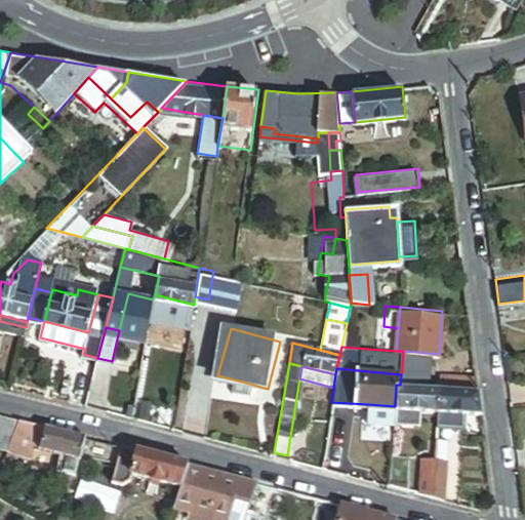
[(442,388),(443,373),(402,370),(401,374),(400,385),(440,388),(442,388)]
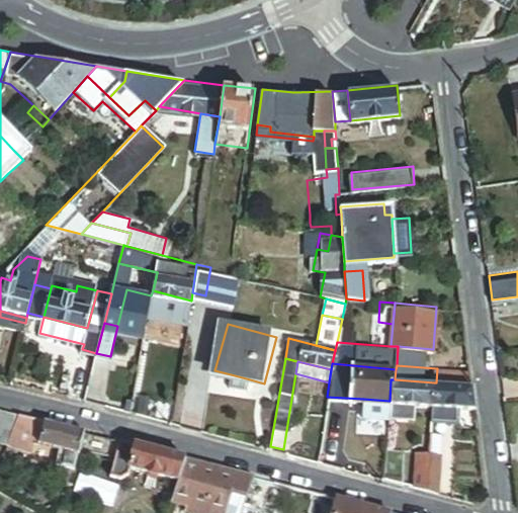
[(472,386),(470,370),(437,368),(436,382),(472,386)]
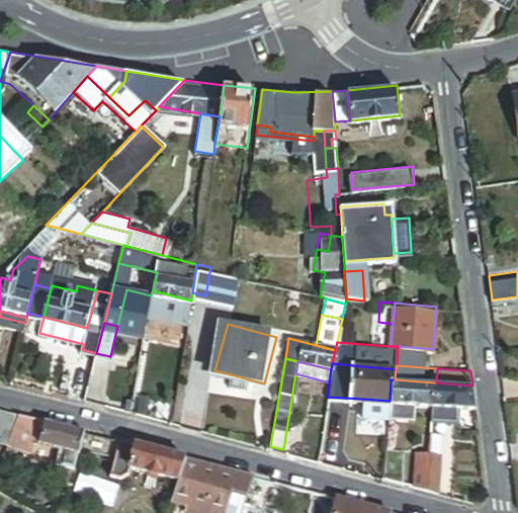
[(231,374),(229,385),(247,390),(250,379),(231,374)]
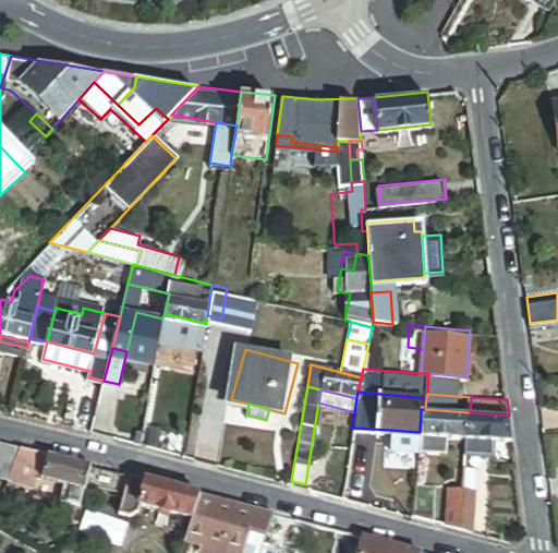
[(465,435),(468,412),(425,409),(421,409),(420,432),(448,434),(465,435)]
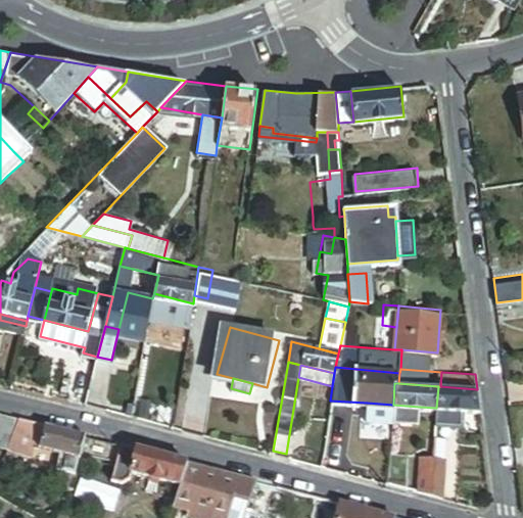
[(480,412),(477,389),(440,386),(438,386),(436,408),(461,410),(480,412)]
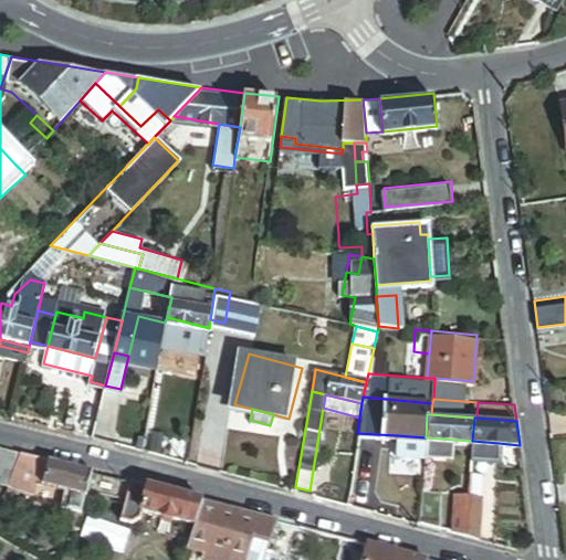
[(423,455),(426,437),(397,435),(396,448),(401,454),(423,455)]
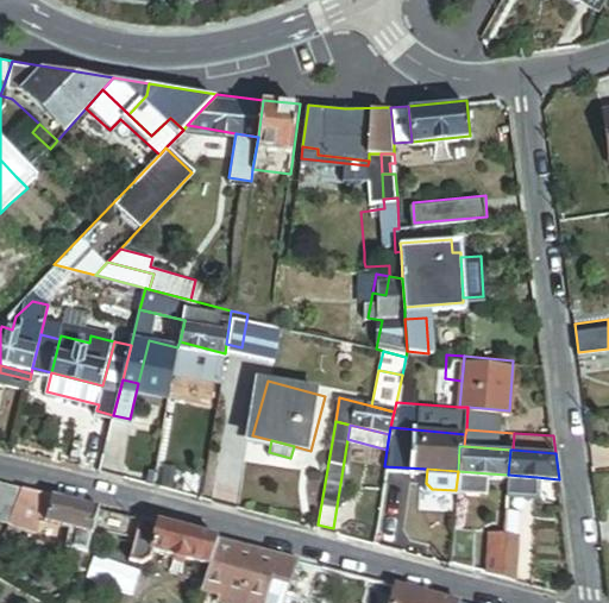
[(489,473),(458,471),(456,490),(456,491),(488,494),(489,473)]
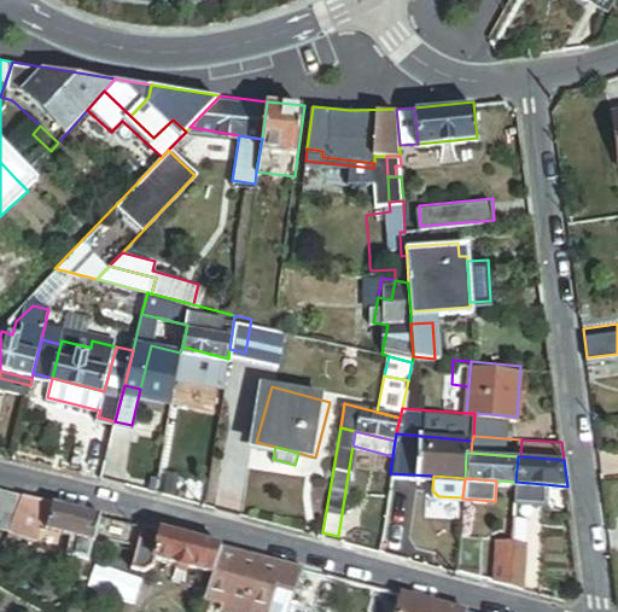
[(544,484),(516,482),(514,497),(543,500),(544,484)]
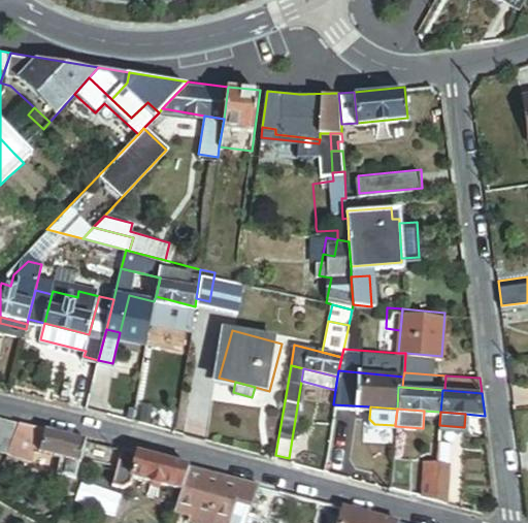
[(0,439),(10,444),(19,421),(0,416),(0,439)]
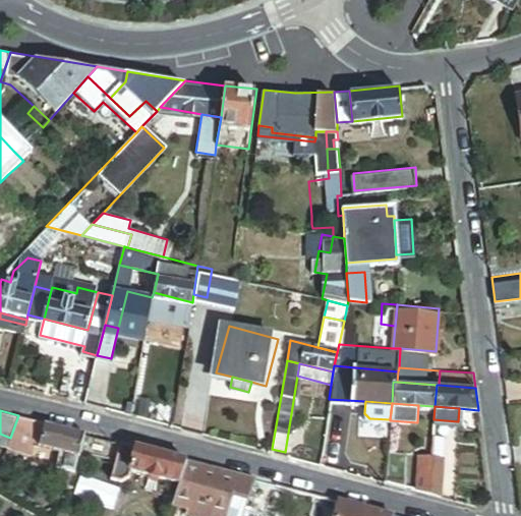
[(18,415),(10,438),(8,444),(14,446),(33,453),(37,443),(45,421),(18,415)]
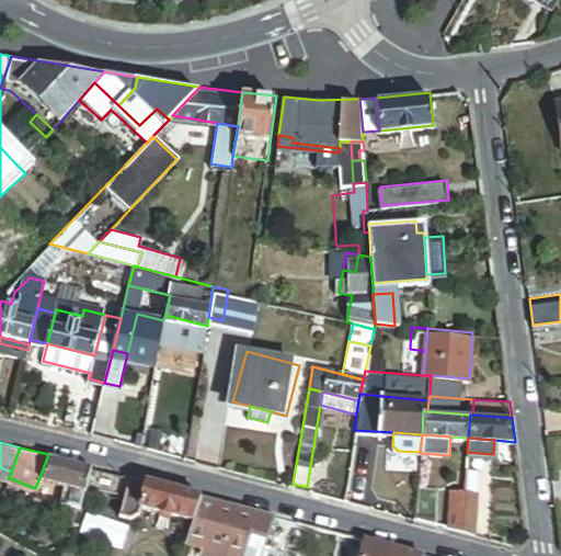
[(91,465),(48,454),(39,477),(73,490),(72,494),(69,496),(55,535),(65,540),(91,465)]
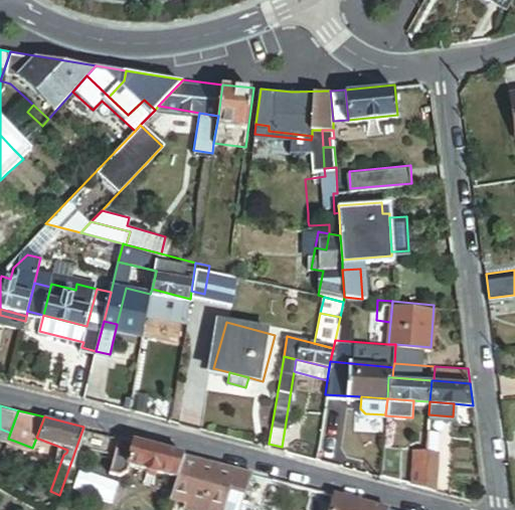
[(154,446),(118,436),(110,470),(120,473),(127,469),(129,462),(147,467),(154,446)]
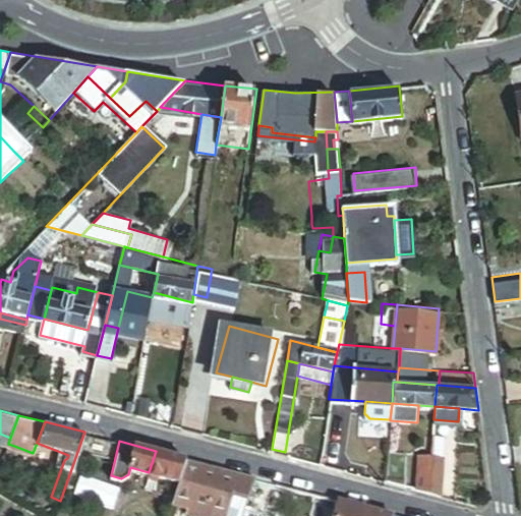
[(14,446),(8,444),(0,463),(0,476),(2,478),(14,446)]
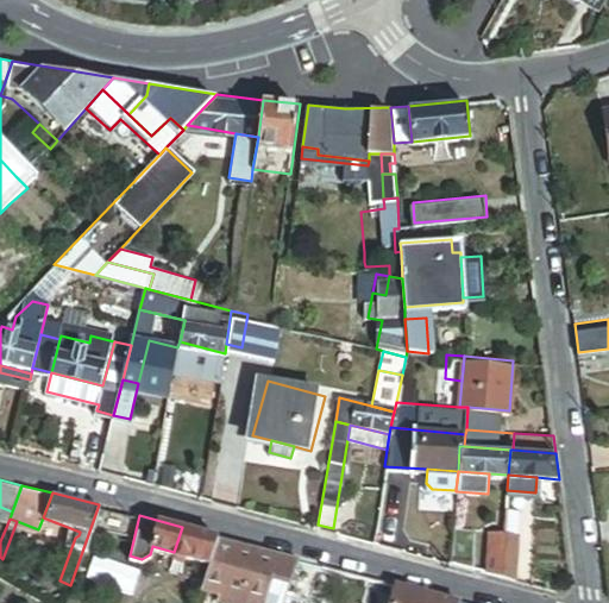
[(453,523),(451,560),(470,566),(471,552),(469,552),(472,525),(453,523)]
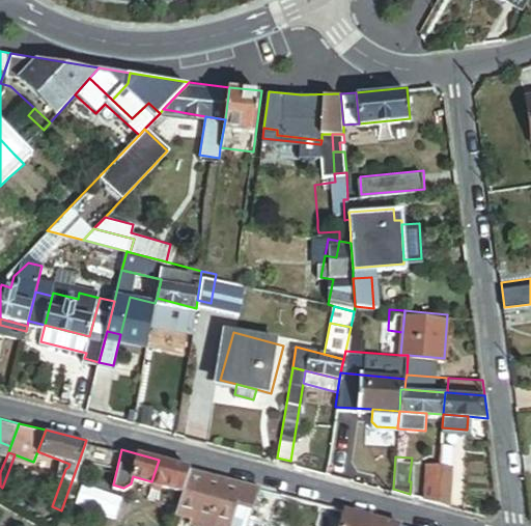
[(438,501),(440,468),(441,458),(432,457),(432,461),(426,461),(423,497),(438,501)]
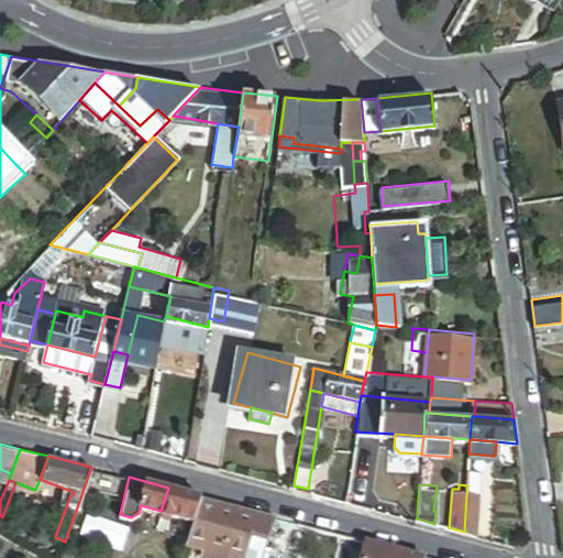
[(201,496),(168,488),(161,511),(194,518),(197,509),(201,496)]
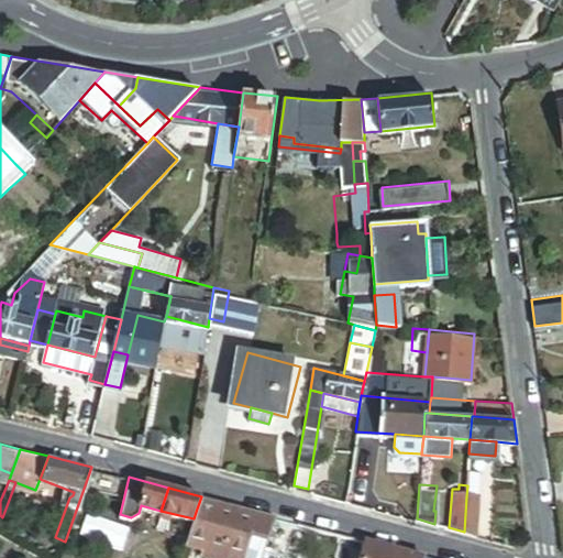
[(275,515),(201,496),(197,509),(268,534),(275,515)]
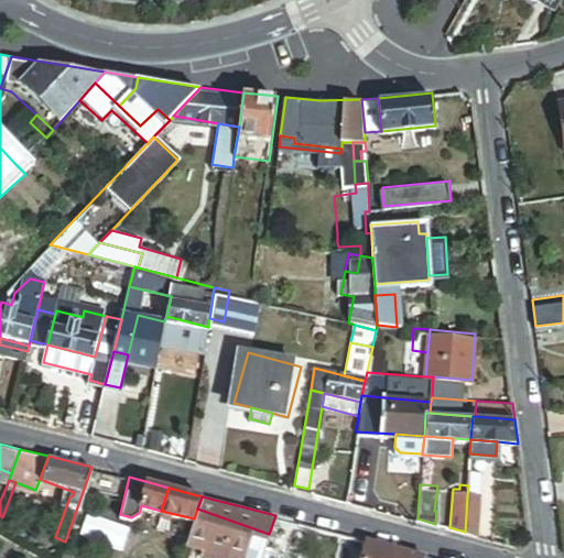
[(475,498),(467,496),(465,532),(477,535),(479,502),(474,502),(475,498)]
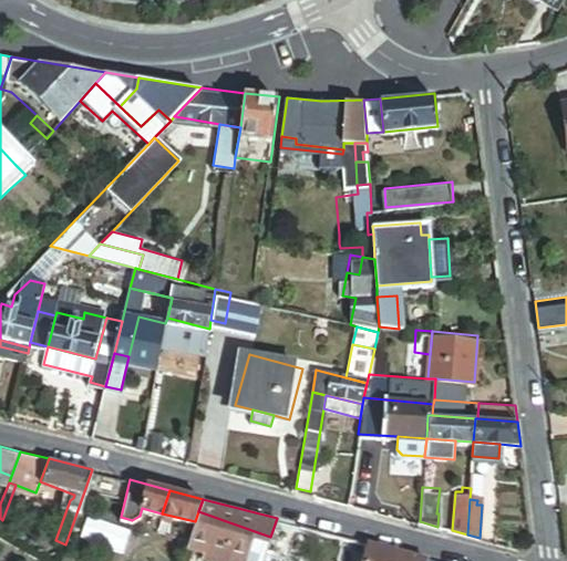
[(270,537),(198,511),(195,521),(189,536),(208,541),(206,548),(247,560),(249,554),(263,559),(270,537)]
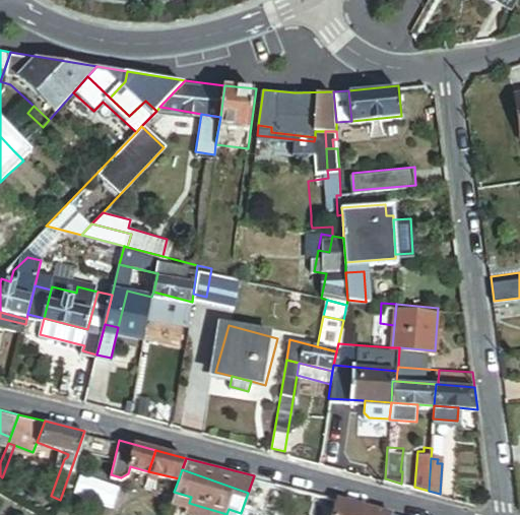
[(191,497),(174,492),(172,498),(189,503),(191,497)]
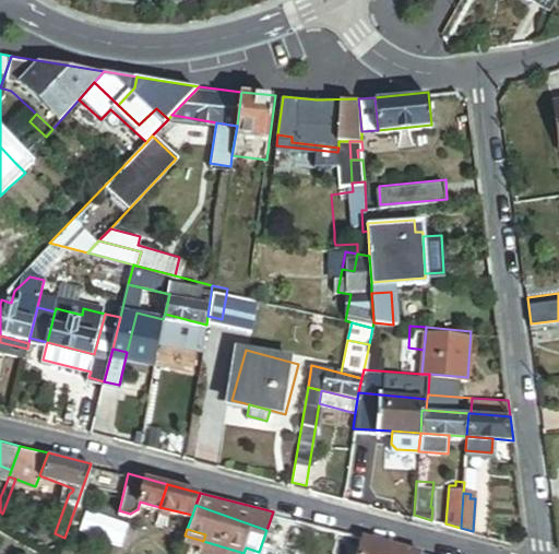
[(419,553),(421,551),(363,535),(357,553),(419,553)]
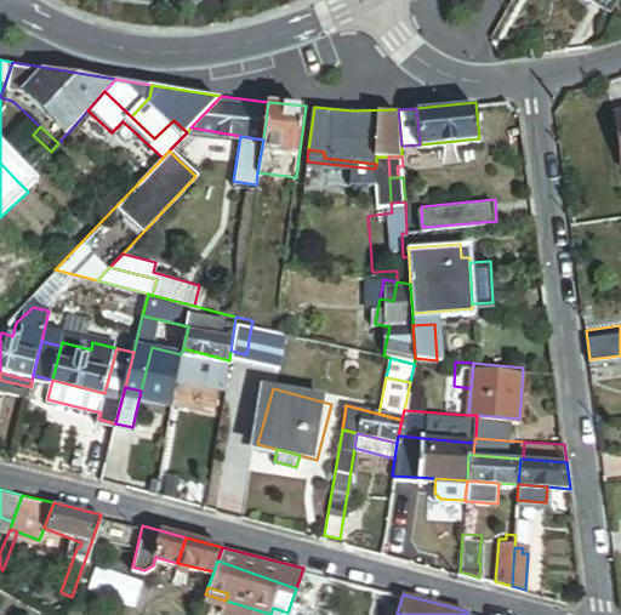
[(271,614),(226,601),(223,608),(245,614),(271,614)]
